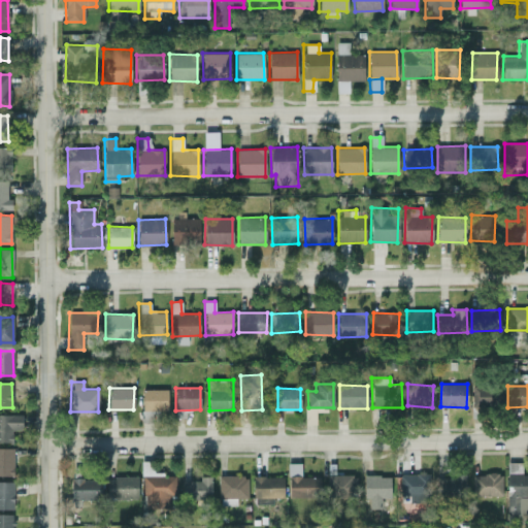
[(471,388),(471,405),(499,405),(499,389),(471,388)]
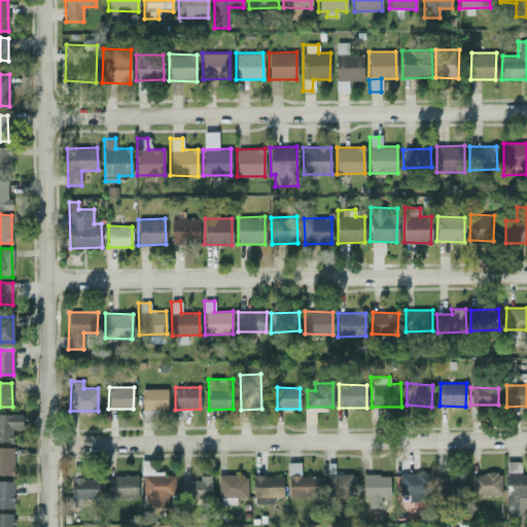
[(142,410),(167,410),(167,388),(141,389),(142,410)]
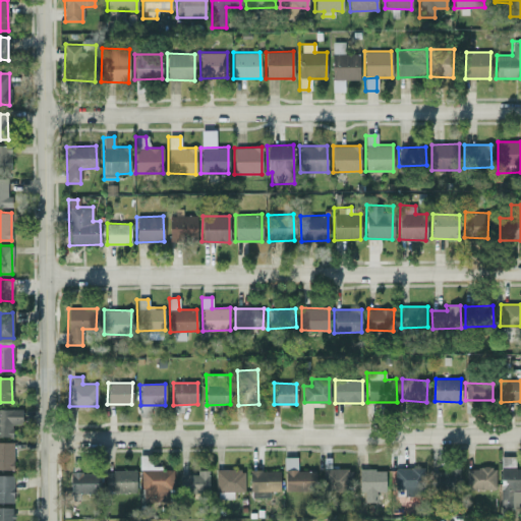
[(21,409),(0,409),(0,437),(12,437),(12,424),(21,424),(21,409)]
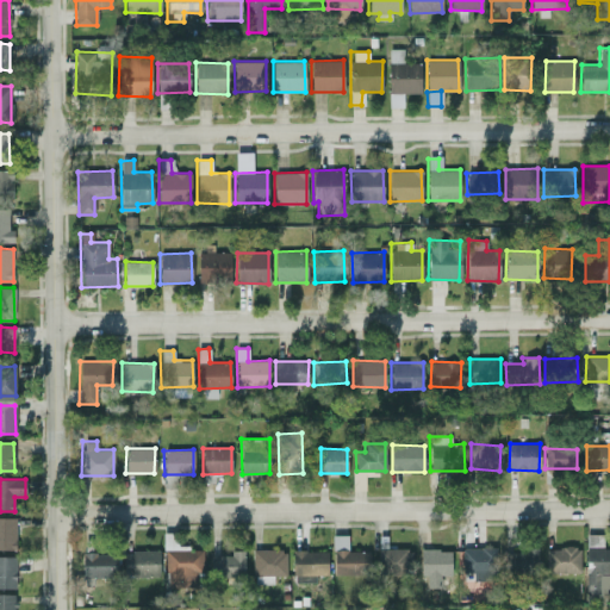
[(14,517),(0,517),(0,549),(16,549),(14,517)]
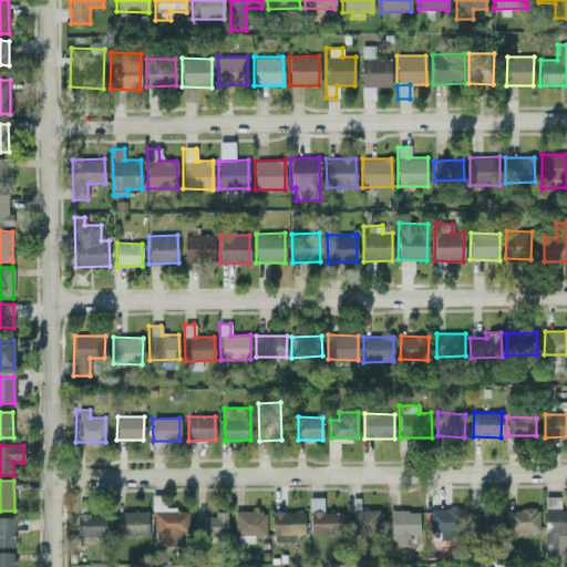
[(560,496),(544,496),(544,553),(560,553),(566,553),(566,509),(560,509),(560,496)]
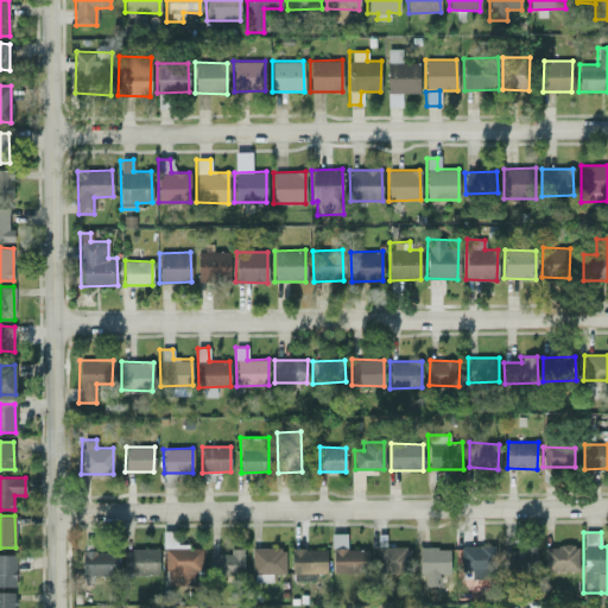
[(367,549),(346,549),(346,537),(333,537),(334,572),(368,571),(367,549)]
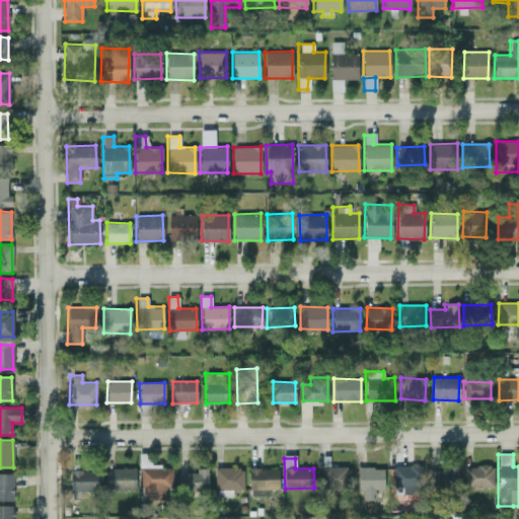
[(493,465),(465,466),(465,488),(493,487),(493,465)]
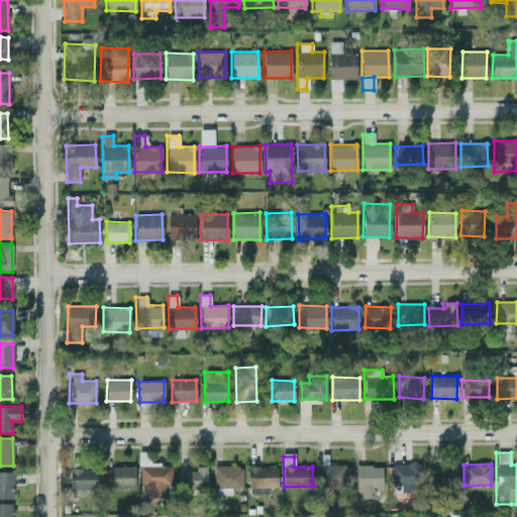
[(140,464),(139,497),(170,498),(171,466),(140,464)]
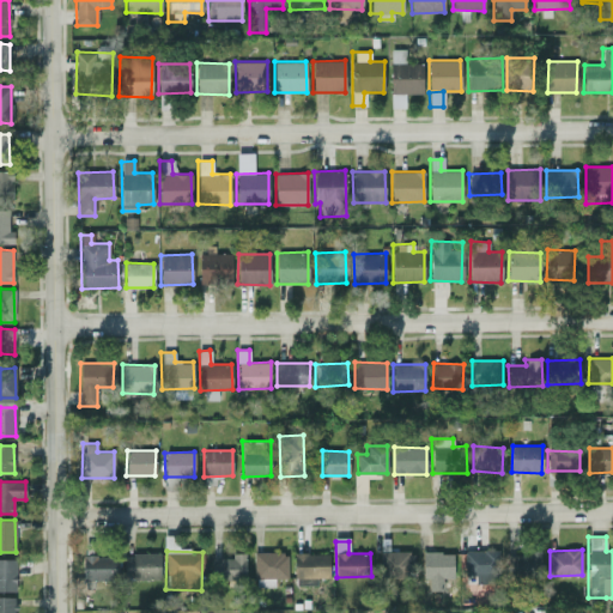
[(380,551),(380,577),(413,578),(413,552),(380,551)]
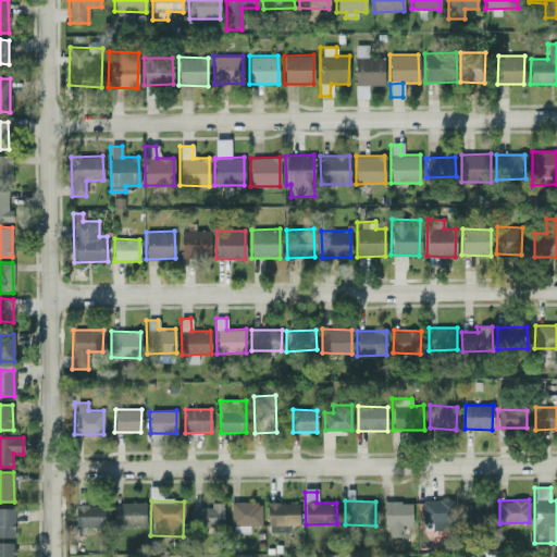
[(432,530),(452,530),(452,500),(422,500),(422,522),(432,522),(432,530)]
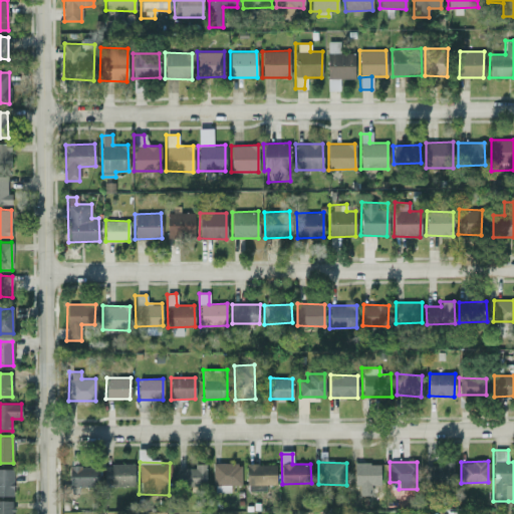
[(453,462),(427,463),(427,484),(454,483),(453,462)]
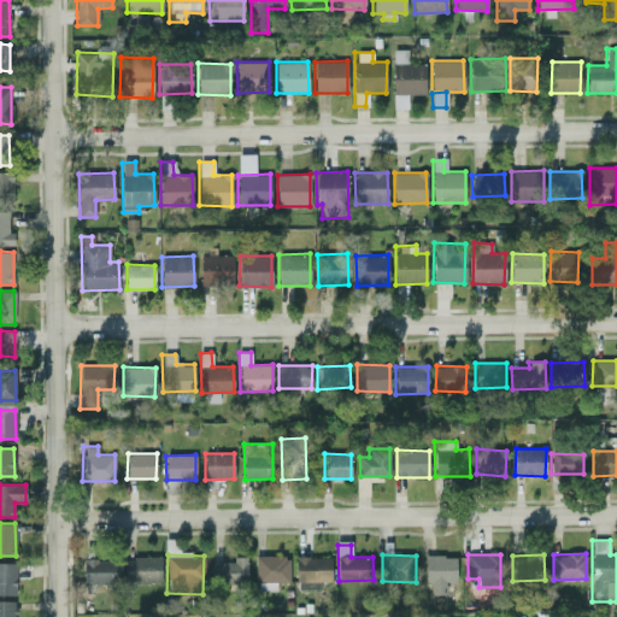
[(289,582),(288,556),(256,556),(256,591),(276,591),(276,582),(289,582)]
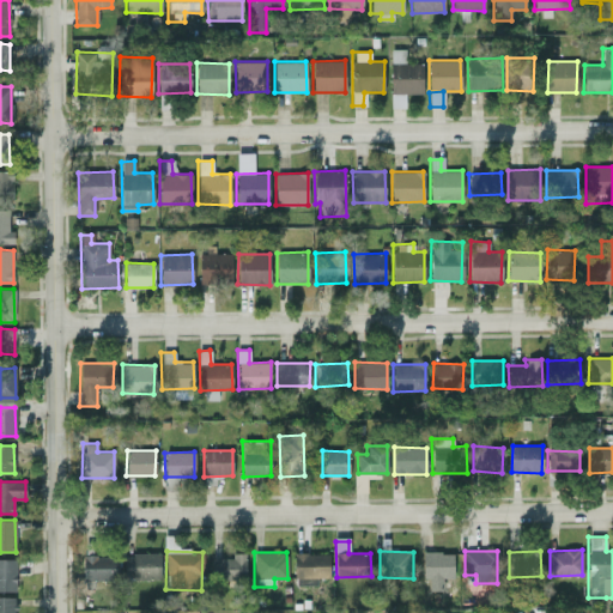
[(293,578),(313,577),(311,552),(292,553),(293,578)]
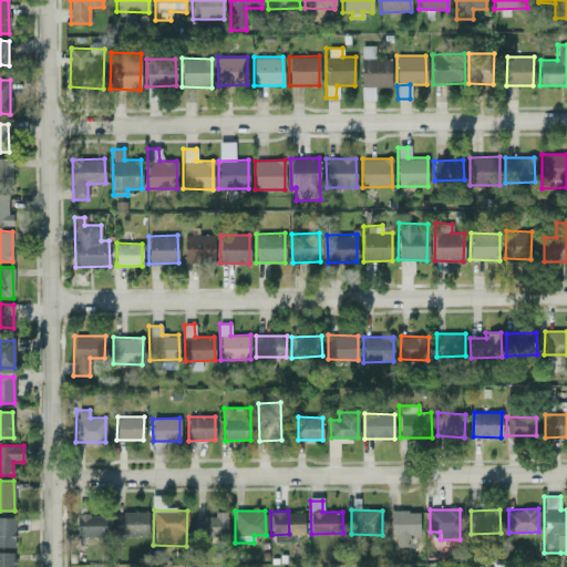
[(419,534),(419,511),(390,511),(391,536),(395,536),(395,546),(411,546),(410,534),(419,534)]
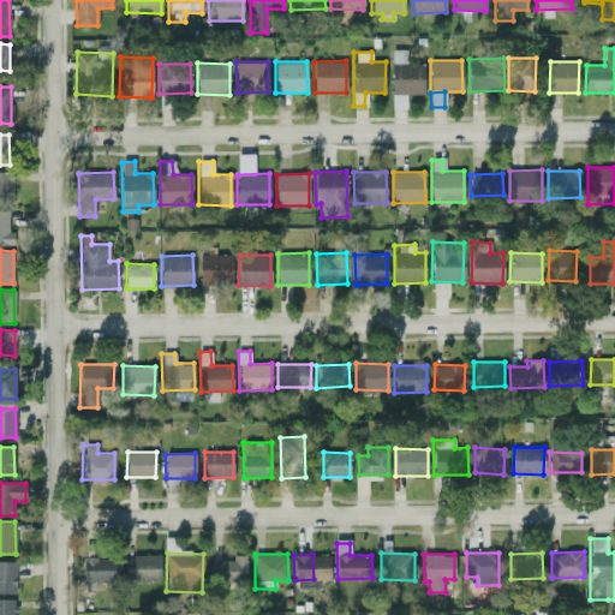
[(160,555),(125,555),(125,581),(160,581),(160,555)]
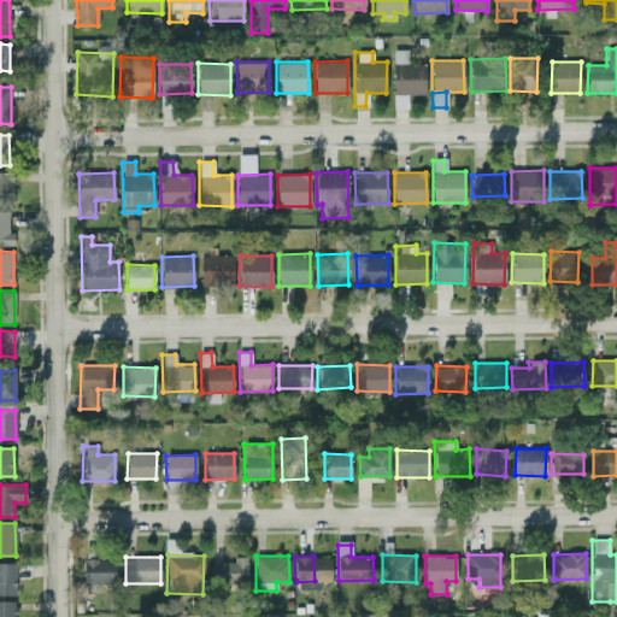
[(246,583),(246,557),(233,557),(233,562),(212,562),(212,583),(246,583)]
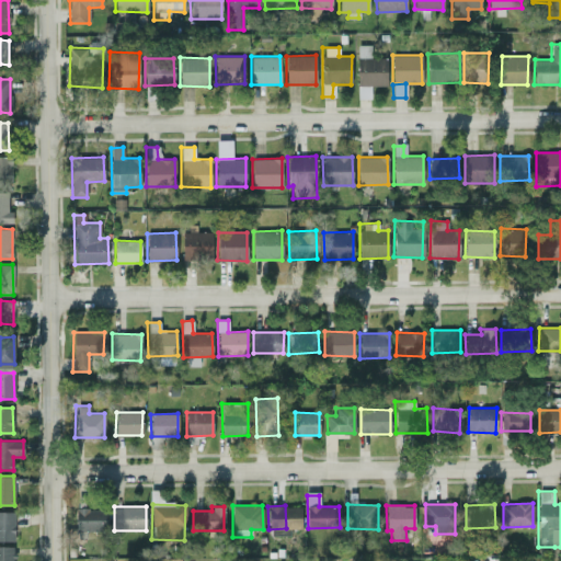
[(107,507),(75,508),(76,530),(107,530),(107,507)]
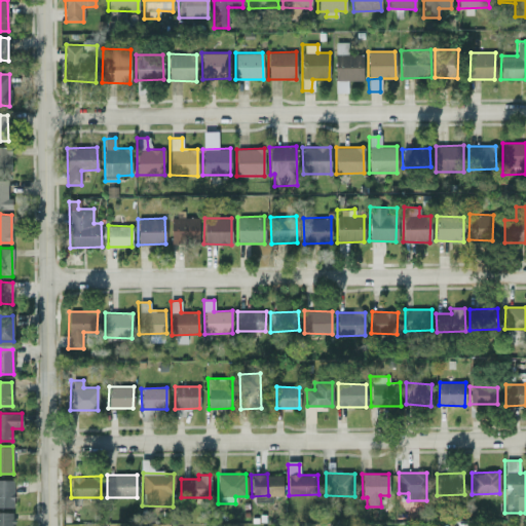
[(13,479),(0,479),(0,506),(13,506),(13,479)]
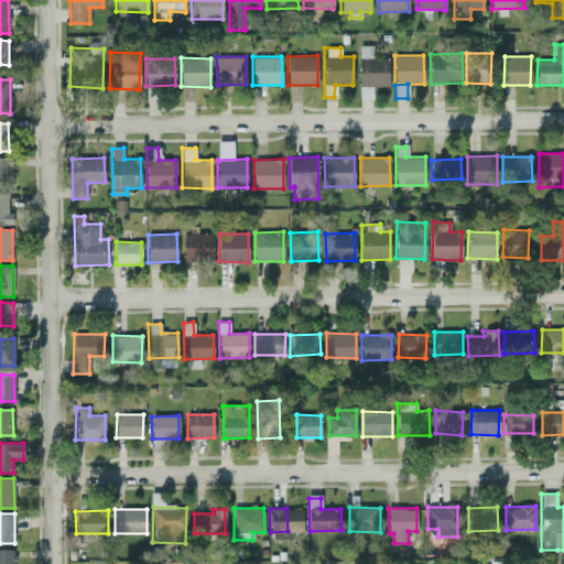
[(0,563),(13,563),(13,550),(0,549),(0,563)]
